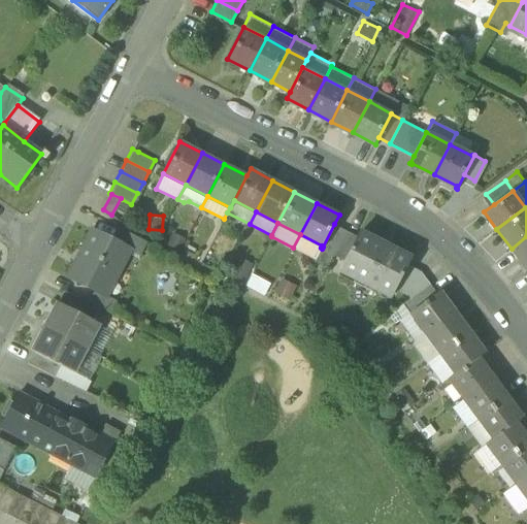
[(327,265),(333,254),(346,230),(334,224),(323,247),(322,249),(321,248),(316,259),(327,265)]
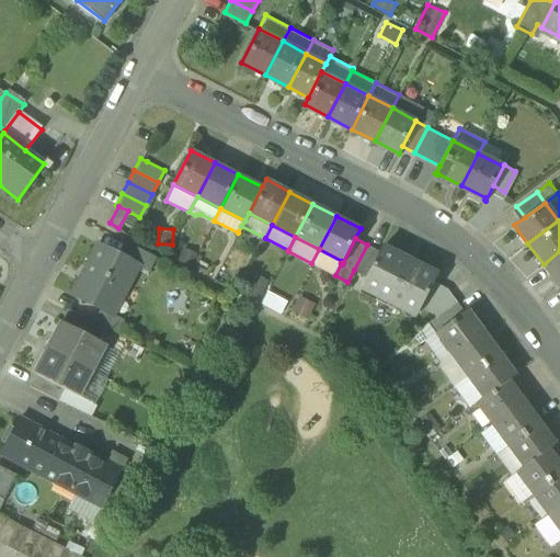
[(102,307),(113,314),(114,313),(110,309),(123,283),(128,285),(138,264),(127,258),(100,243),(90,262),(89,262),(88,264),(91,265),(82,281),(80,280),(79,282),(80,282),(73,294),(102,307)]
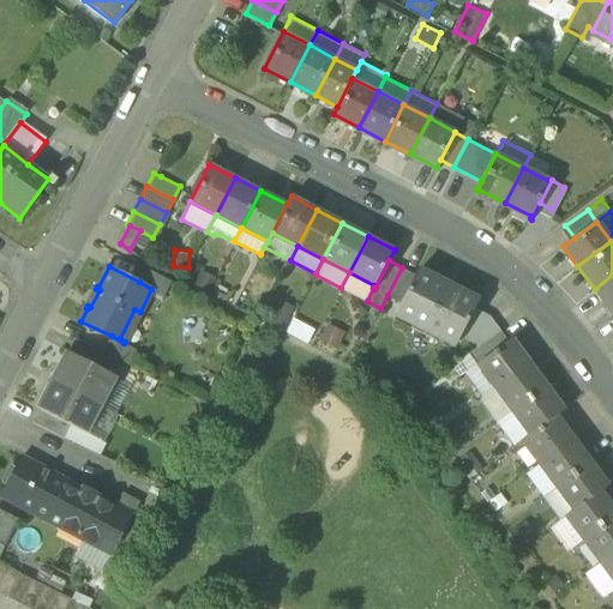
[(151,289),(163,296),(172,279),(146,266),(139,282),(151,289)]
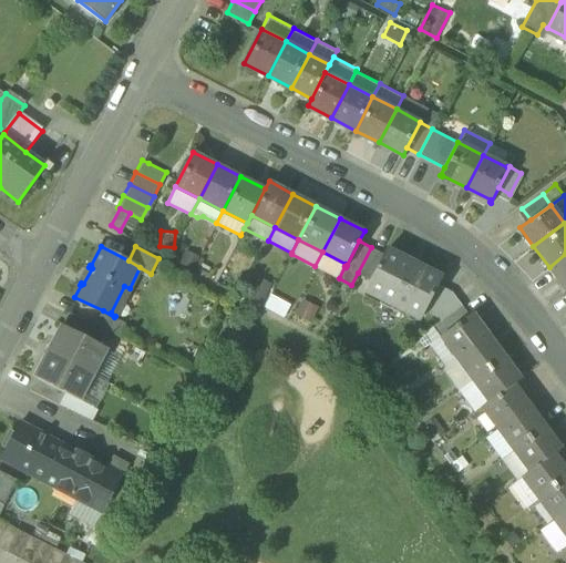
[(201,255),(184,246),(176,260),(193,268),(201,255)]
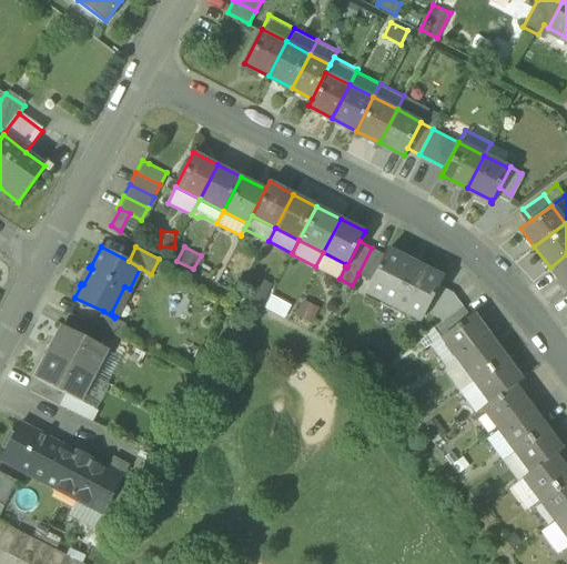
[(384,253),(372,248),(358,273),(371,280),(384,253)]
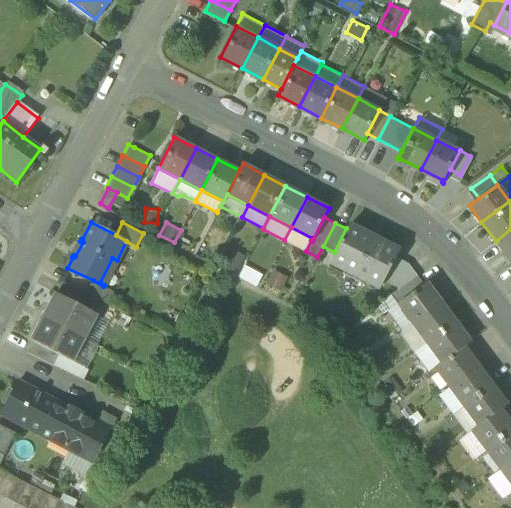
[(329,261),(380,287),(385,277),(396,256),(399,251),(378,240),(379,238),(369,234),(368,235),(348,224),(346,228),(334,252),(329,261)]
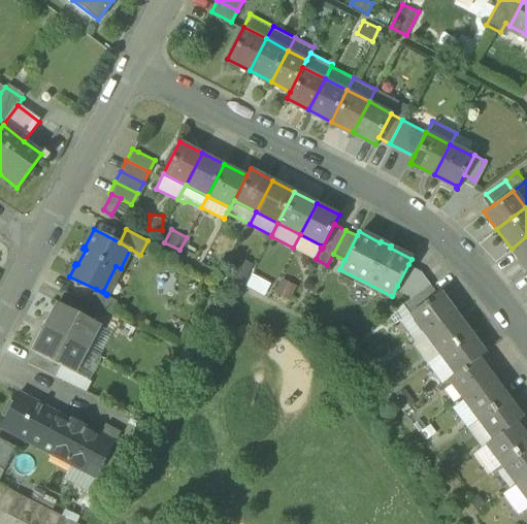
[(300,234),(293,248),(316,259),(321,248),(322,246),(300,234)]
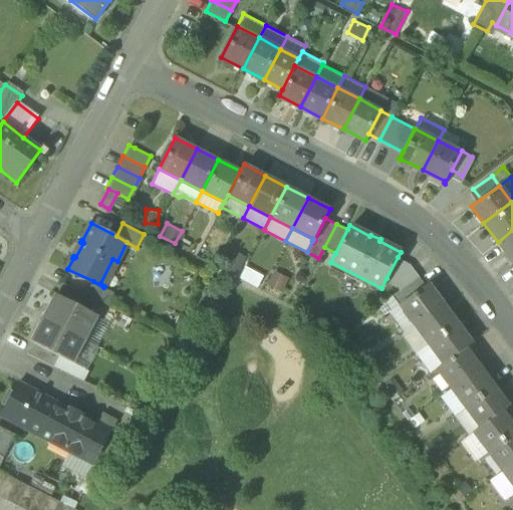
[(512,262),(512,230),(498,242),(512,262)]
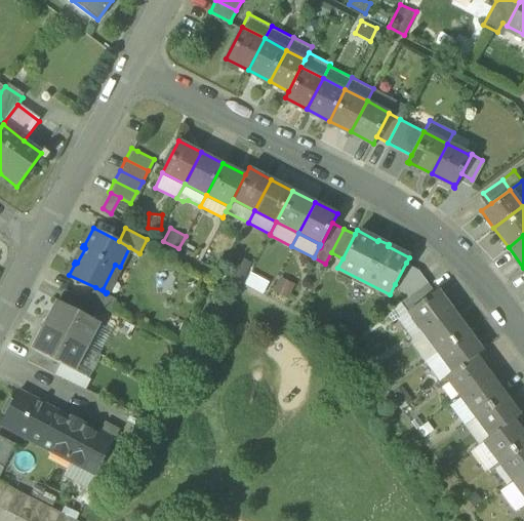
[(85,248),(82,247),(75,262),(77,263),(85,248)]
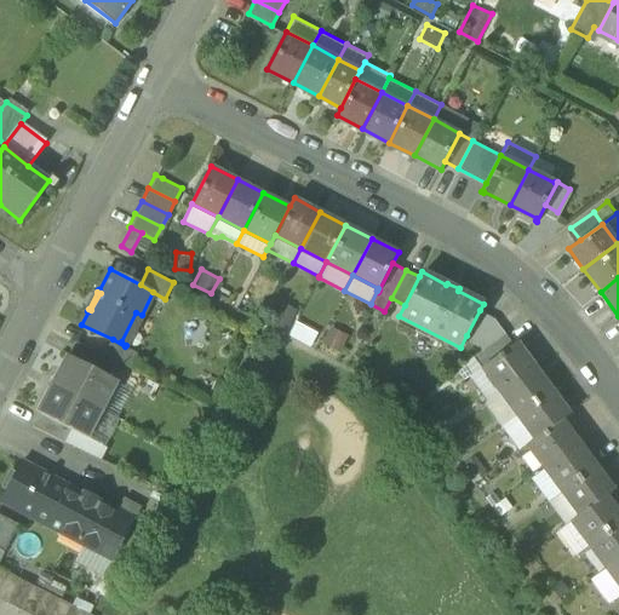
[(282,300),(271,320),(287,328),(298,309),(282,300)]
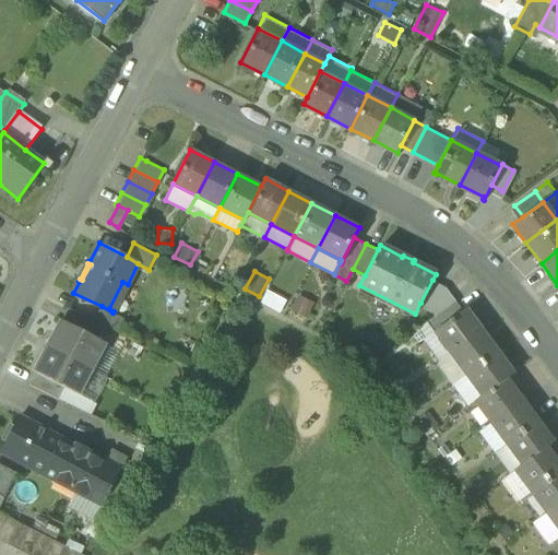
[(429,307),(435,315),(454,299),(446,287),(432,280),(420,303),(429,307)]
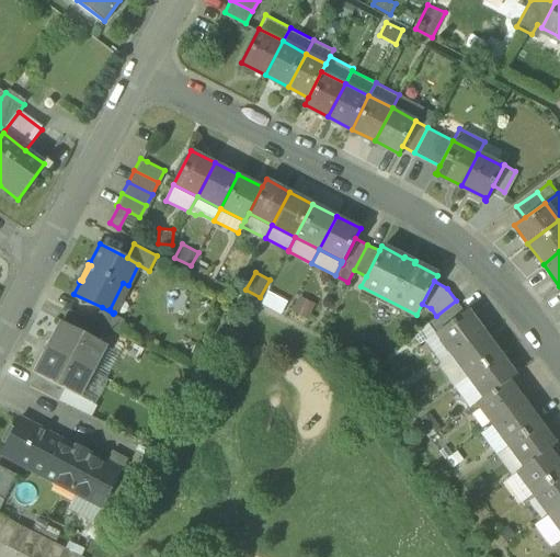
[(110,309),(114,313),(128,285),(123,283),(110,309)]
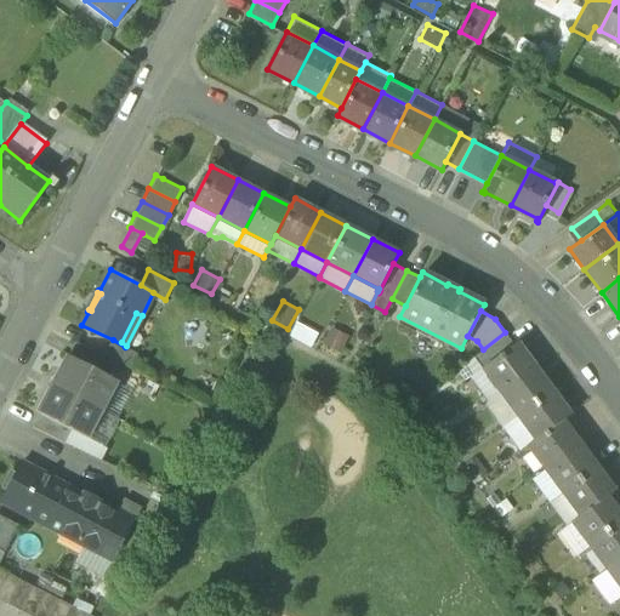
[(319,331),(297,320),(289,335),(311,346),(319,331)]
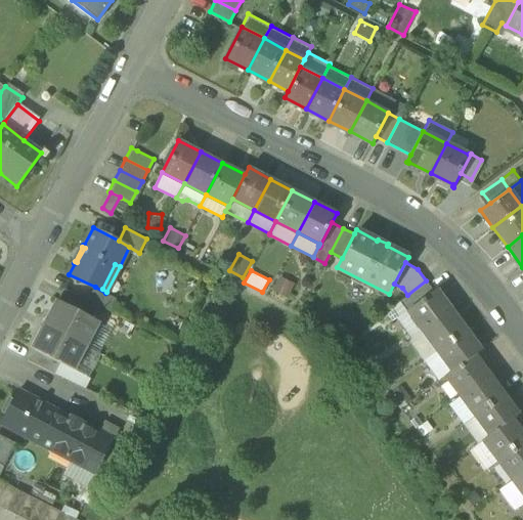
[(279,274),(272,289),(288,296),(295,283),(279,274)]
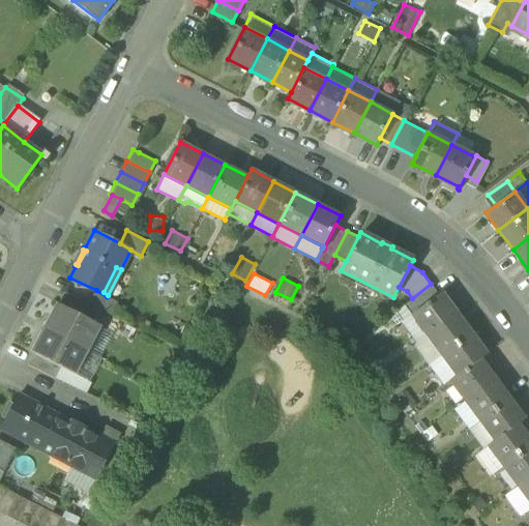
[(439,294),(431,284),(412,298),(403,304),(402,305),(410,317),(411,316),(411,315),(439,294)]
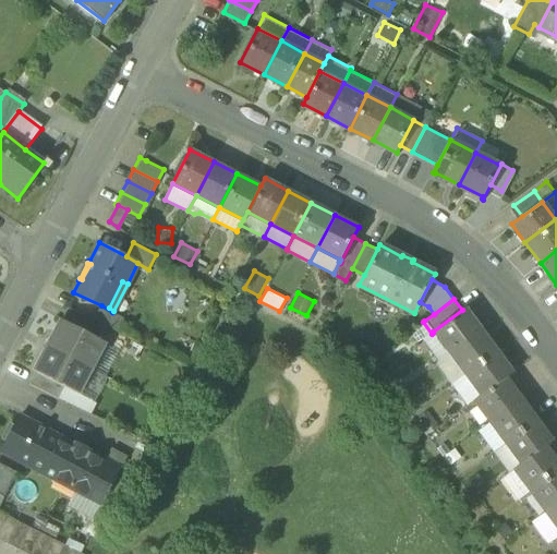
[(101,305),(95,320),(99,322),(118,330),(125,316),(113,311),(112,312),(101,305)]
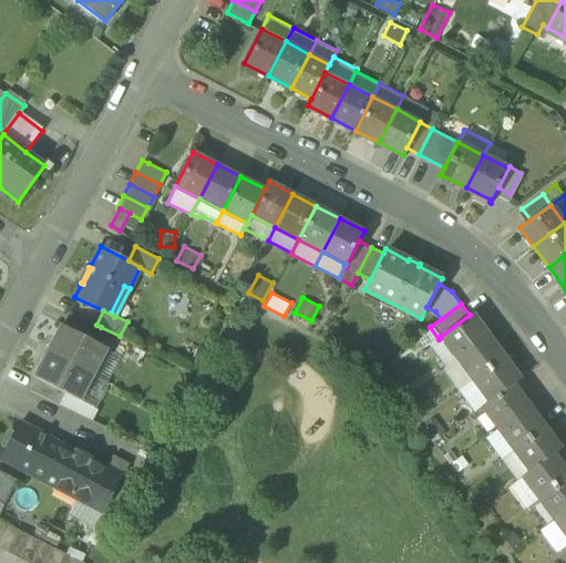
[(94,340),(101,327),(96,325),(72,313),(65,326),(94,340)]
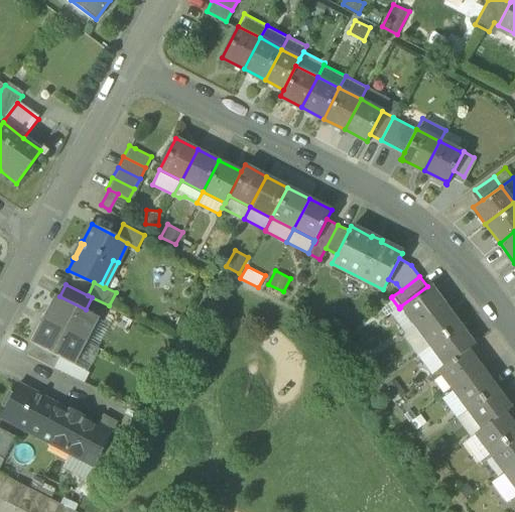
[(400,307),(414,327),(442,305),(428,285),(427,286),(400,306),(400,307)]
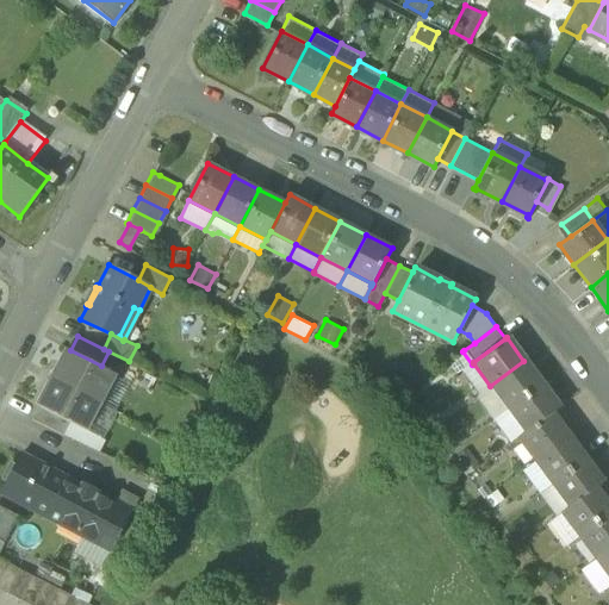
[(53,375),(56,378),(104,401),(117,375),(117,374),(101,366),(70,350),(64,363),(61,369),(57,367),(53,375)]
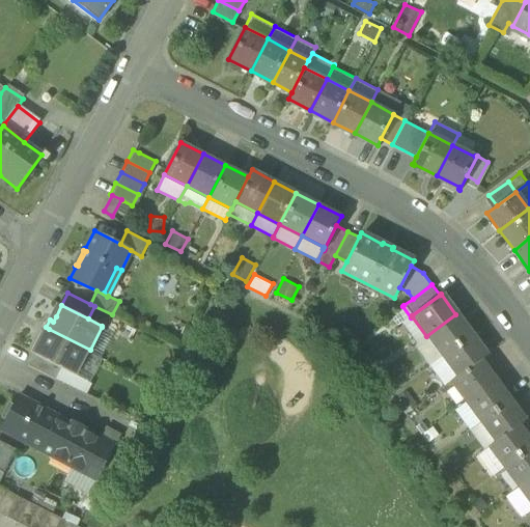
[(411,317),(402,306),(395,311),(417,342),(426,336),(412,316),(411,317)]
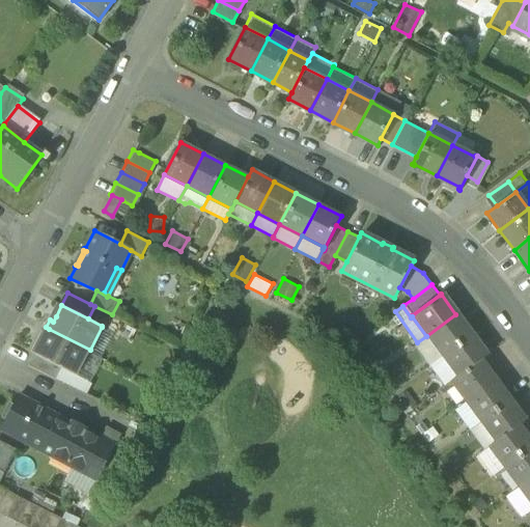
[(426,336),(441,356),(470,334),(455,314),(426,336)]
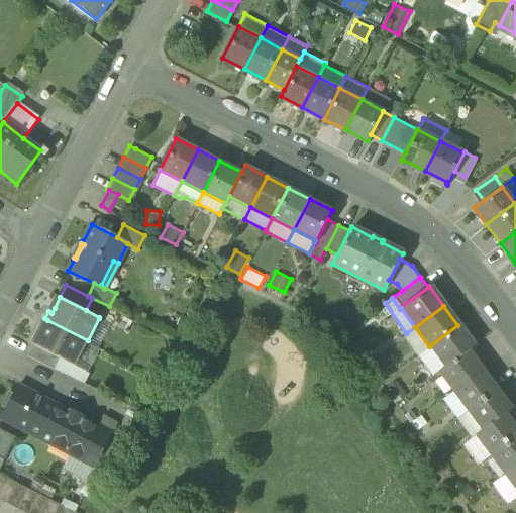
[(110,324),(99,318),(88,340),(98,346),(110,324)]
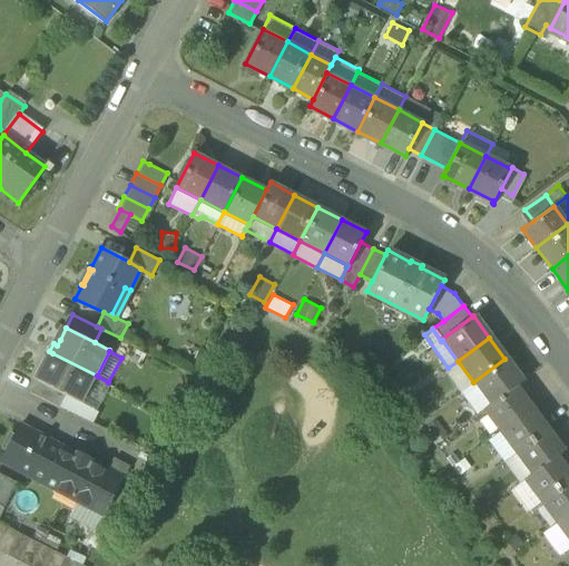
[(82,403),(97,376),(52,353),(46,366),(42,371),(40,370),(35,379),(38,381),(67,394),(82,403)]
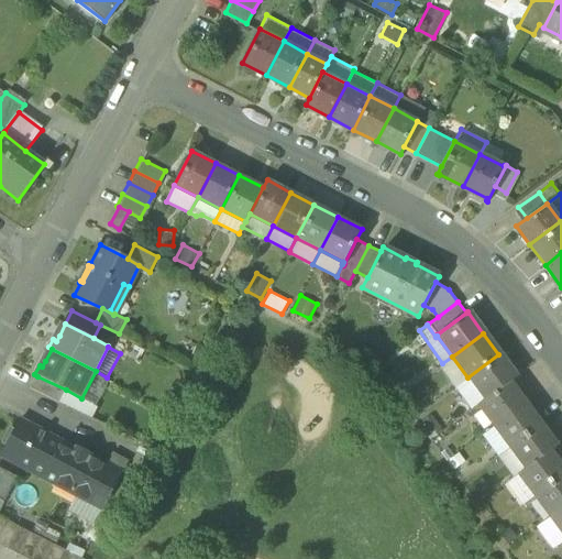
[(467,377),(484,398),(508,381),(515,376),(498,354),(467,377)]
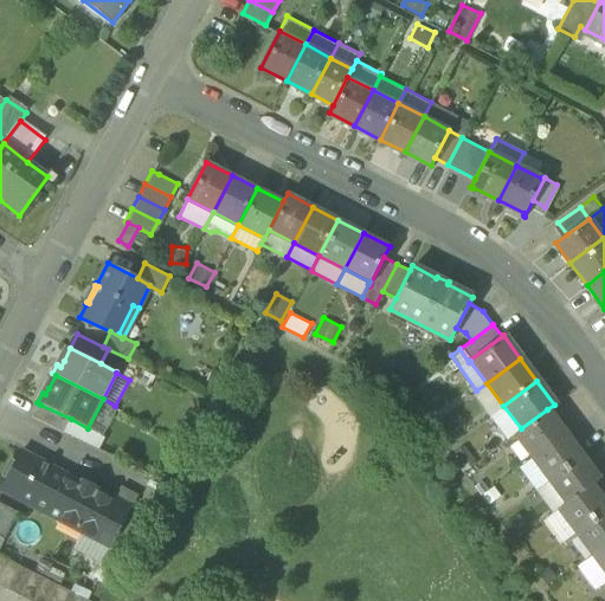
[(490,415),(503,406),(487,383),(476,391),(472,393),(490,415)]
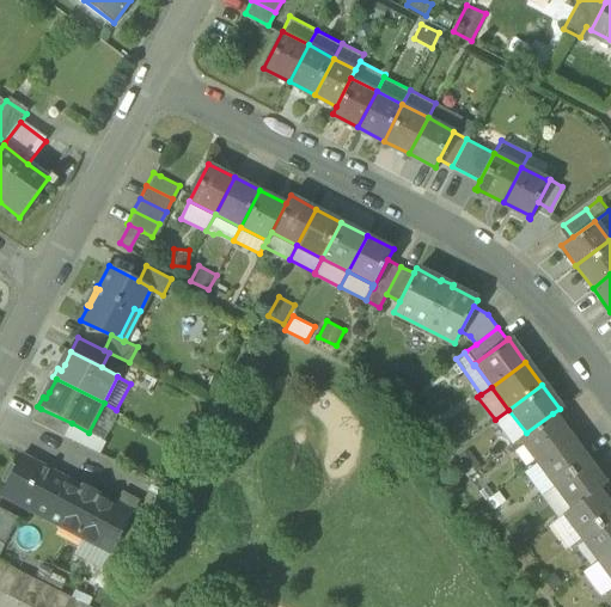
[(104,403),(89,433),(103,440),(118,411),(116,410),(104,403)]
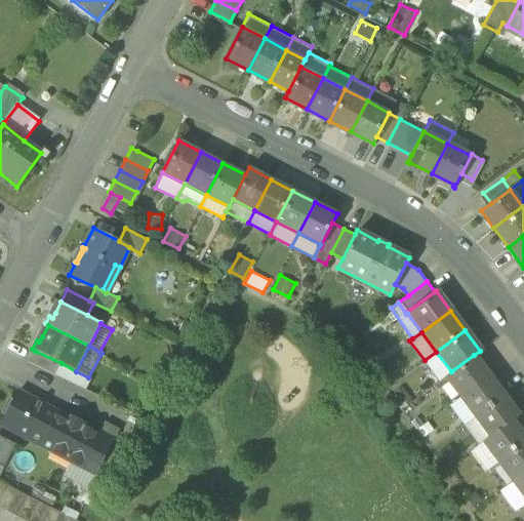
[(30,361),(56,373),(62,363),(35,351),(30,361)]
